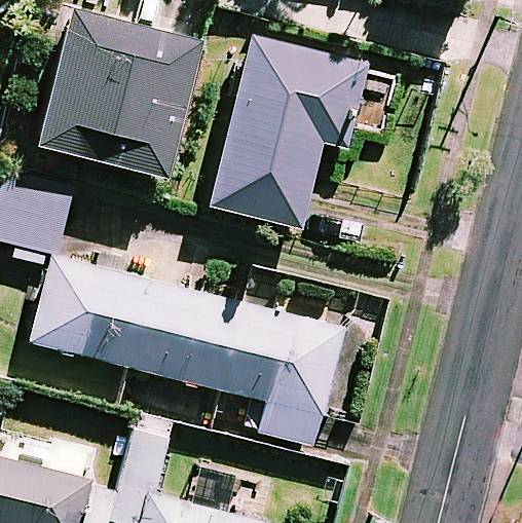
[(198,40),(69,8),(35,144),(164,176),(198,40)]
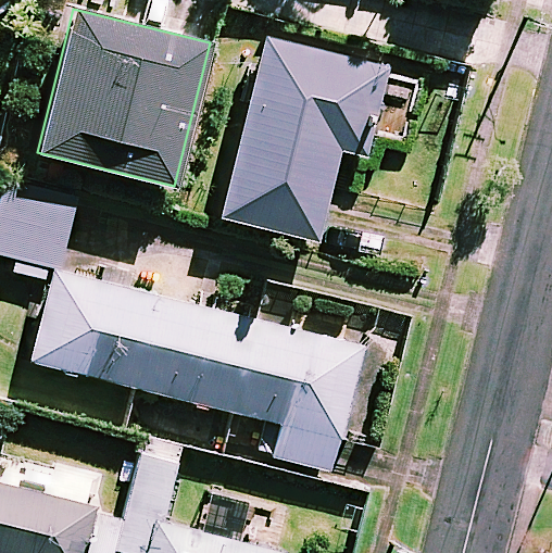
[(389,68),(264,38),(222,218),(320,241),(341,151),(368,158),(389,68)]
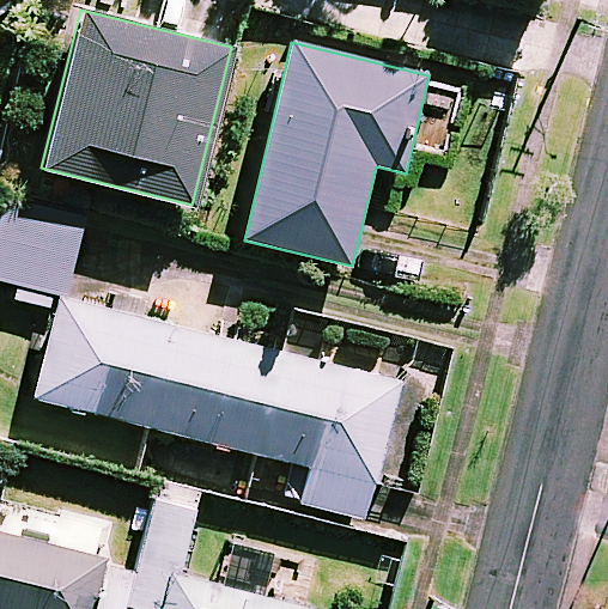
[(81,219),(2,199),(0,206),(0,280),(62,297),(81,219)]
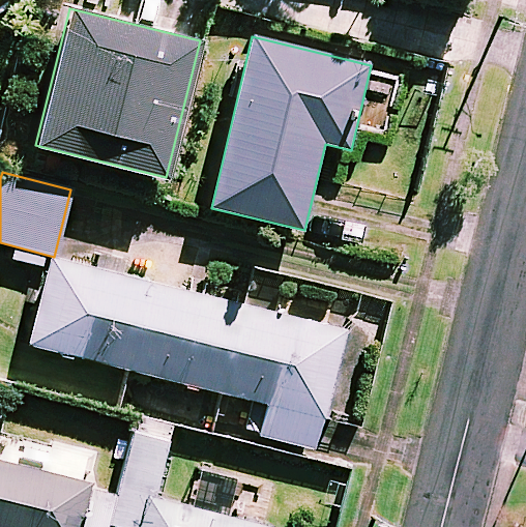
[(347,331),(52,257),(29,344),(270,405),(262,437),(317,450),(347,331)]
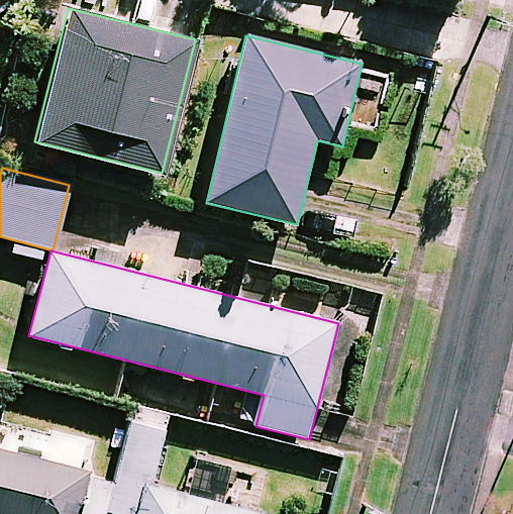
[(119,478),(111,513),(269,513),(269,512),(152,484),(167,430),(132,422),(119,478)]
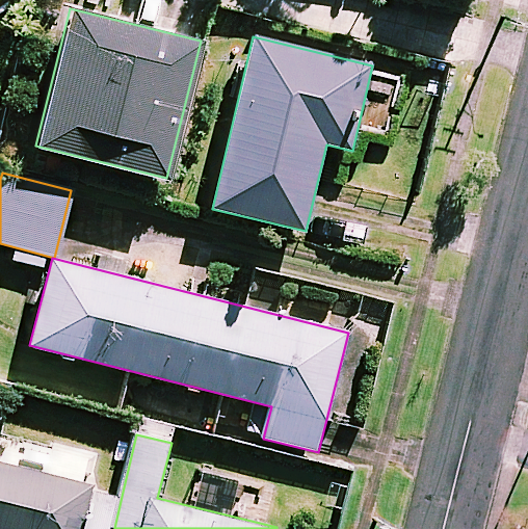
[(114,528),(123,492),(0,461),(0,528),(114,528)]
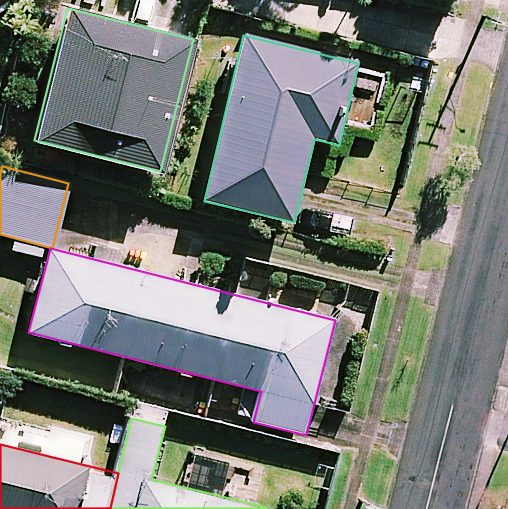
All buildings are outlined.
